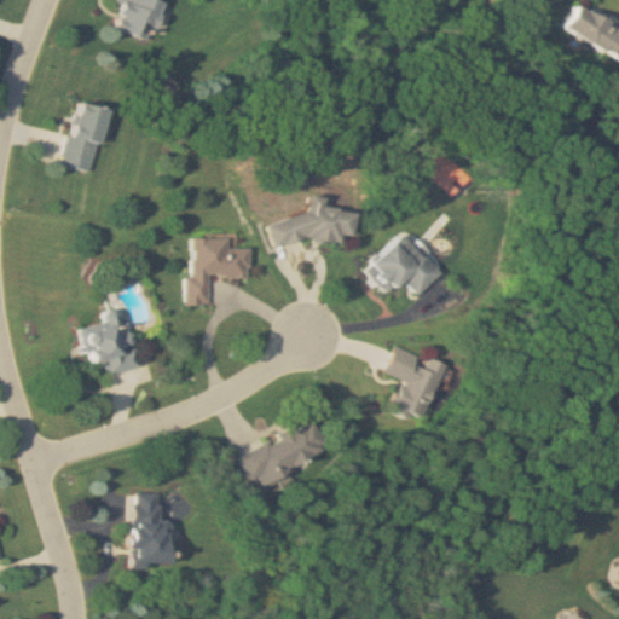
[(150,40),(152,29),(162,33),(172,0),(171,0),(121,0),(113,29),(150,40)]
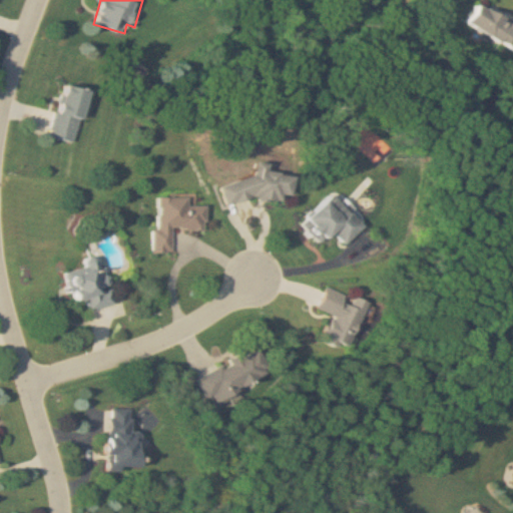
[(512,46),(512,20),(477,4),(467,26),(512,46)]
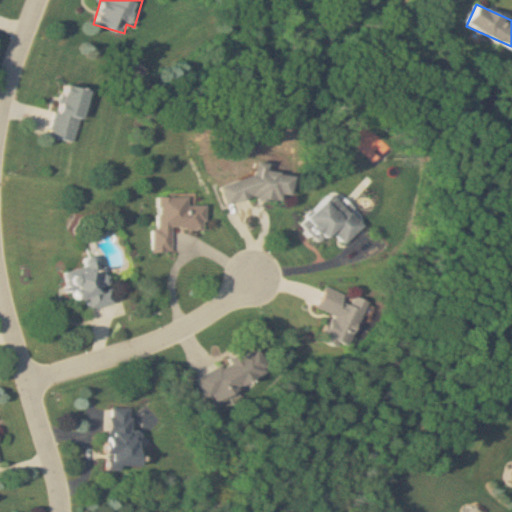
[(90,90),(62,85),(52,136),(80,142),(90,90)]
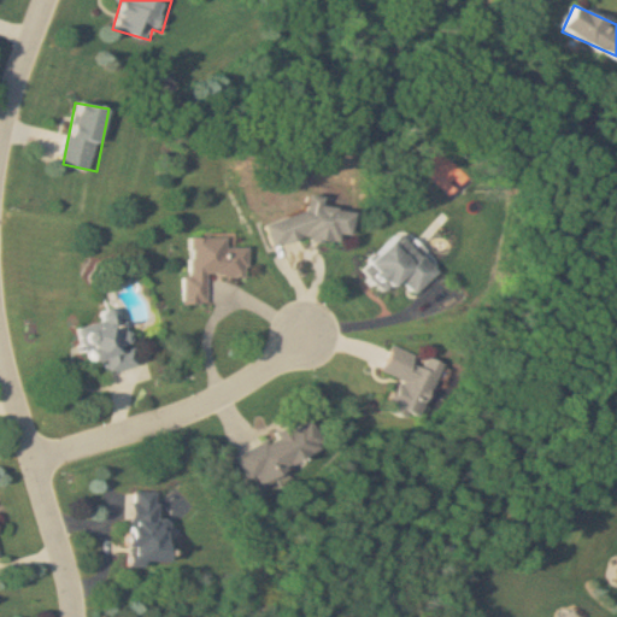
[(274,248),(304,240),(341,244),(341,238),(354,234),(357,211),(327,209),(328,198),(311,195),(309,213),(268,224),(274,248)]
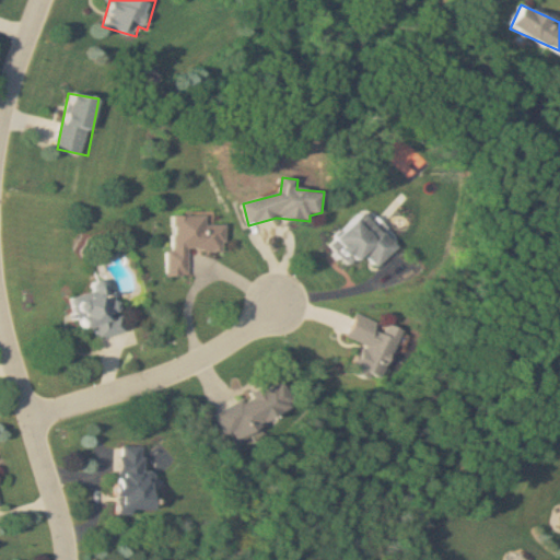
[(352,268),(365,255),(378,267),(398,247),(363,211),(329,245),(352,268)]
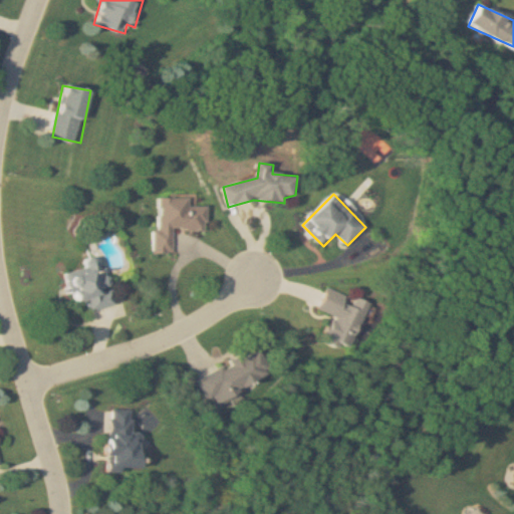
[(154,254),(174,255),(175,230),(207,231),(208,206),(192,206),(192,198),(160,198),(160,230),(155,230),(154,254)]
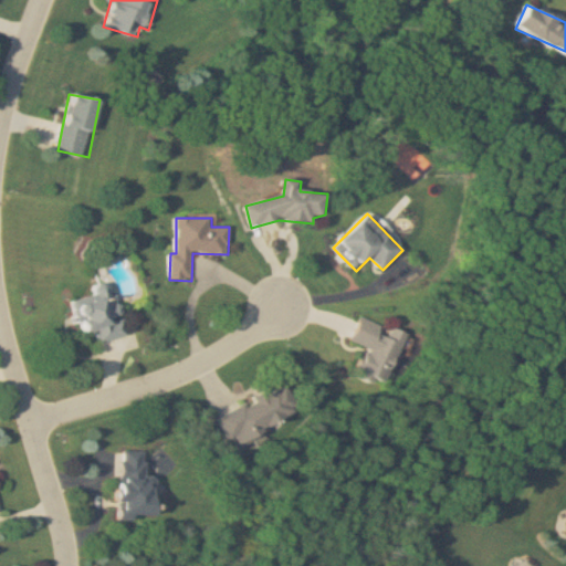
[(98,345),(130,336),(122,305),(116,306),(111,287),(74,297),(84,334),(95,331),(98,345)]
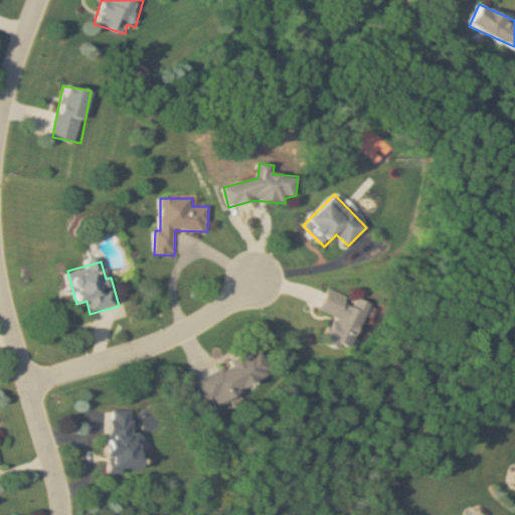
[(326,342),(352,352),(370,304),(330,289),(321,312),(335,318),(326,342)]
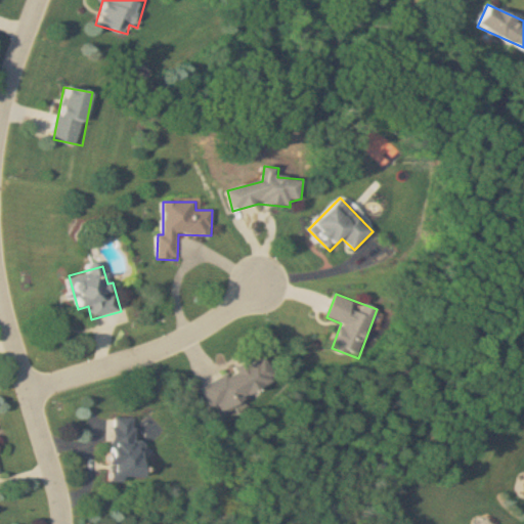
[(279,383),(267,356),(204,386),(216,412),(279,383)]
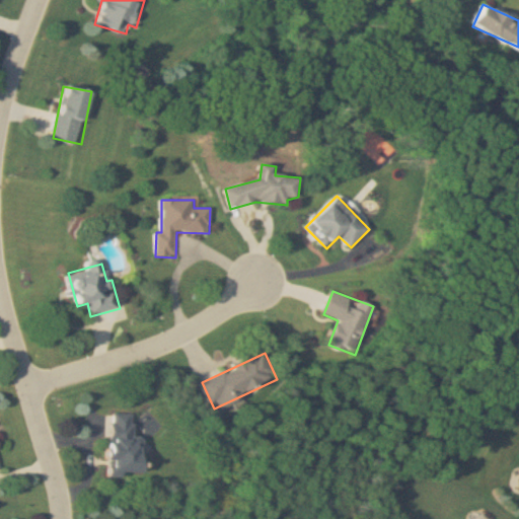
[(136,414),(112,414),(112,475),(145,476),(146,438),(136,438),(136,414)]
